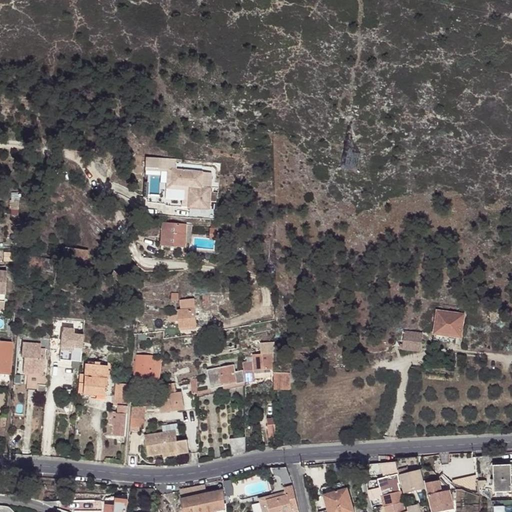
[(163,157),(146,156),(145,166),(163,167),(163,157)]
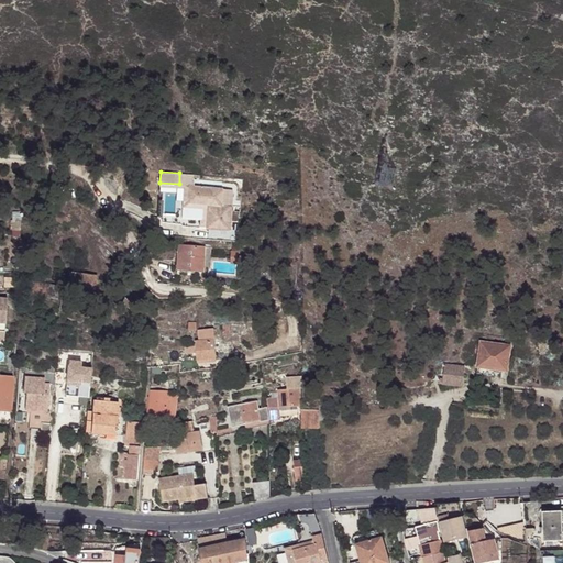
[(189,200),(189,185),(186,185),(185,203),(207,205),(208,201),(189,200)]
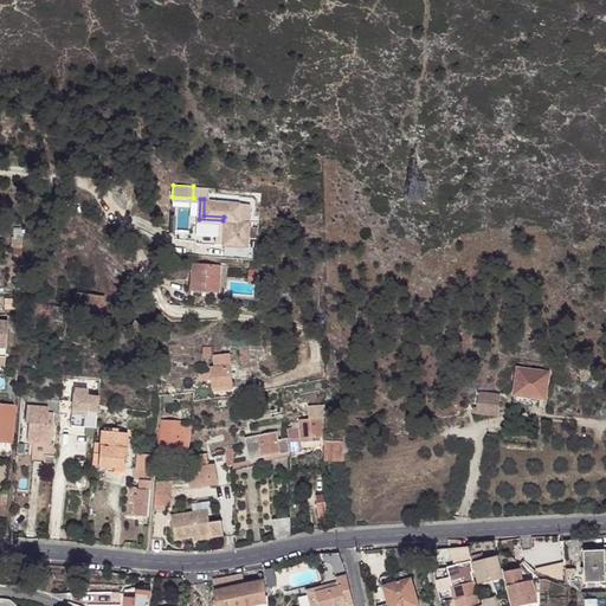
[(247,201),(204,199),(204,216),(224,217),(223,220),(221,243),(245,244),(247,201)]
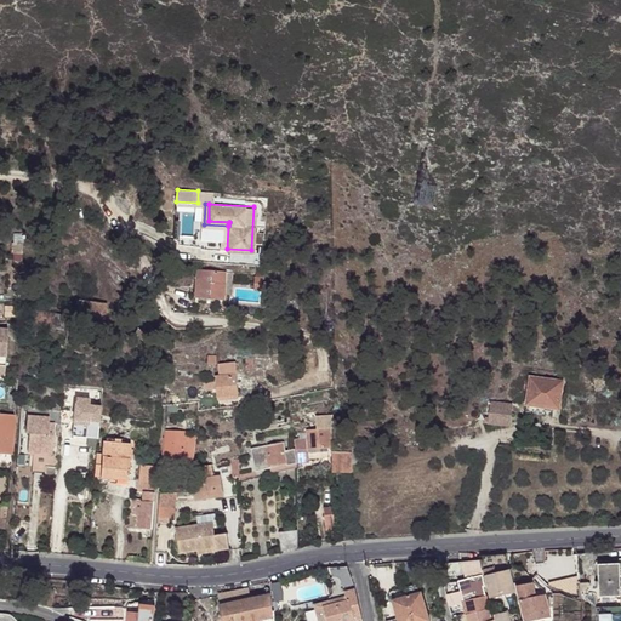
[(102,224),(91,218),(87,226),(98,232),(102,224)]
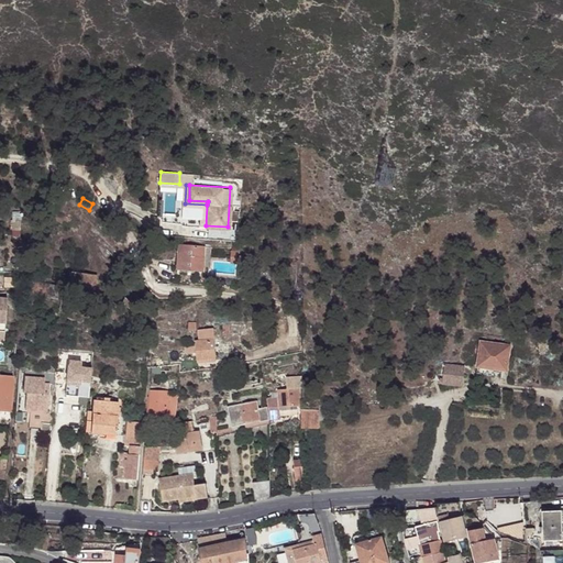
[(72,220),(51,209),(47,216),(64,224),(72,220)]
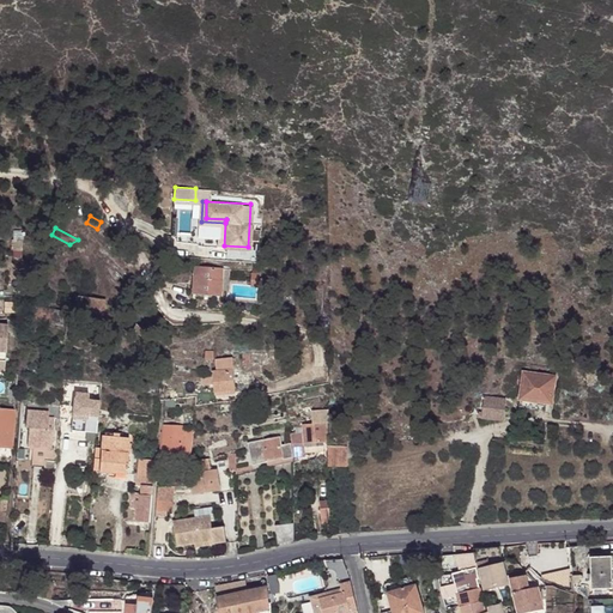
[(219,290),(222,269),(194,267),(192,292),(219,295),(219,290)]
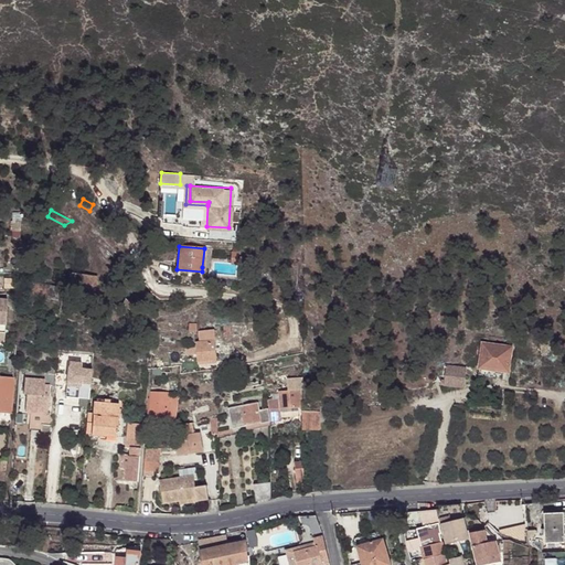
[(125,302),(123,306),(130,310),(134,304),(126,300),(125,302)]
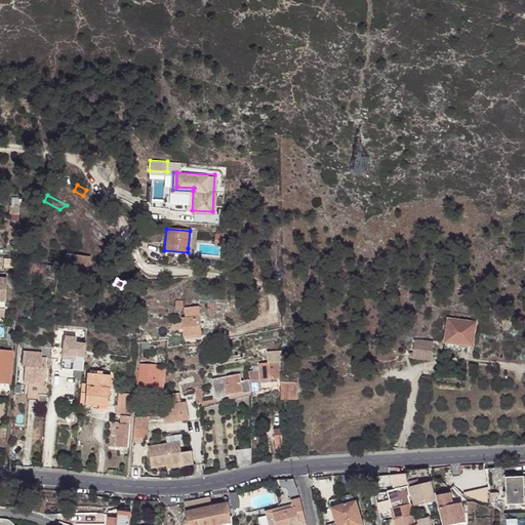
[(187,318),(182,319),(184,337),(202,334),(199,307),(186,308),(187,318)]
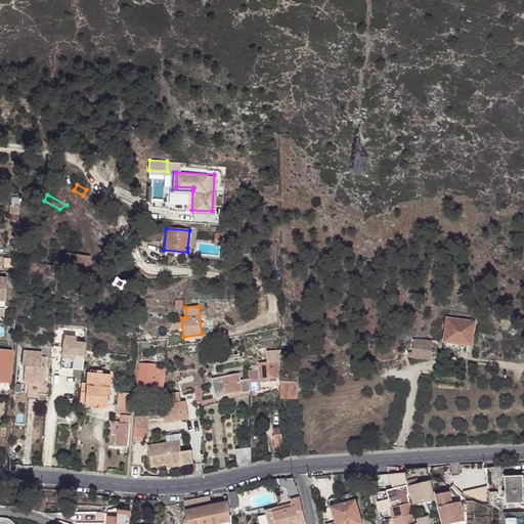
[(181,328),(180,319),(170,320),(171,330),(181,328)]
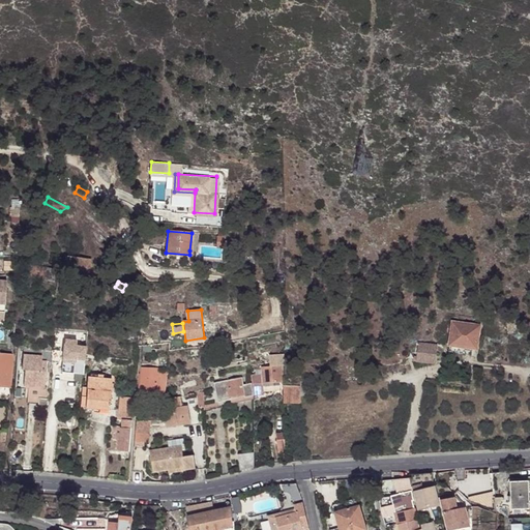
[(480,326),(452,323),(449,346),(466,348),(477,349),(480,326)]
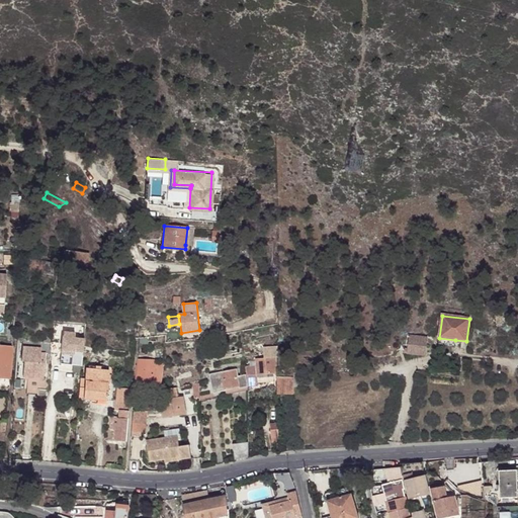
[(427,338),(410,336),(408,353),(425,355),(427,338)]
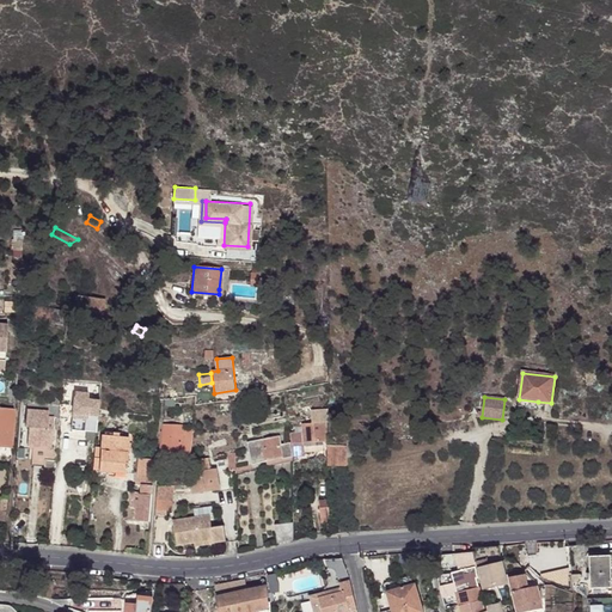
[(14,415),(14,409),(0,408),(0,429),(13,430),(14,415)]
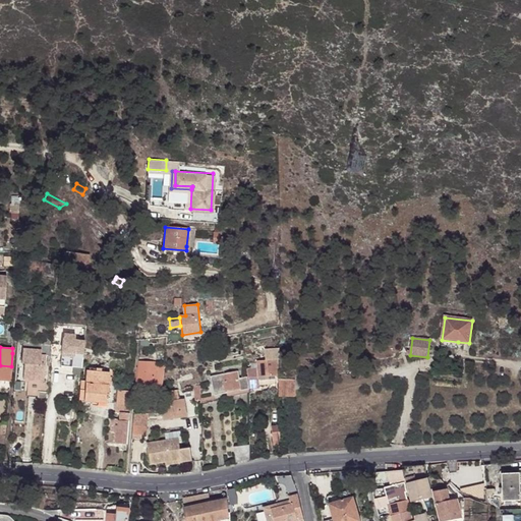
[(27,398),(47,400),(48,391),(49,383),(44,383),(46,356),(25,354),(25,361),(23,360),(23,364),(25,364),(23,381),(29,381),(27,398)]
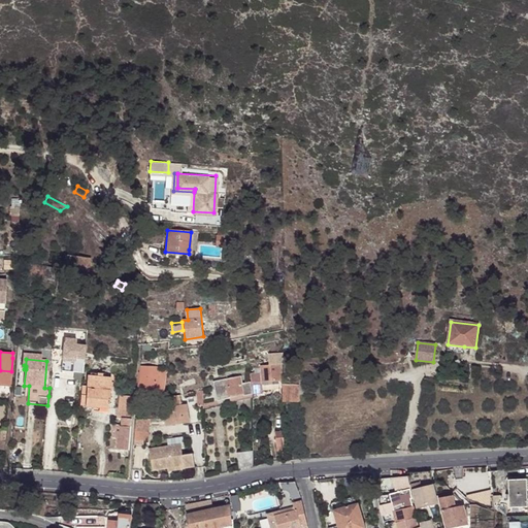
[(79,364),(67,364),(67,372),(79,372),(79,364)]
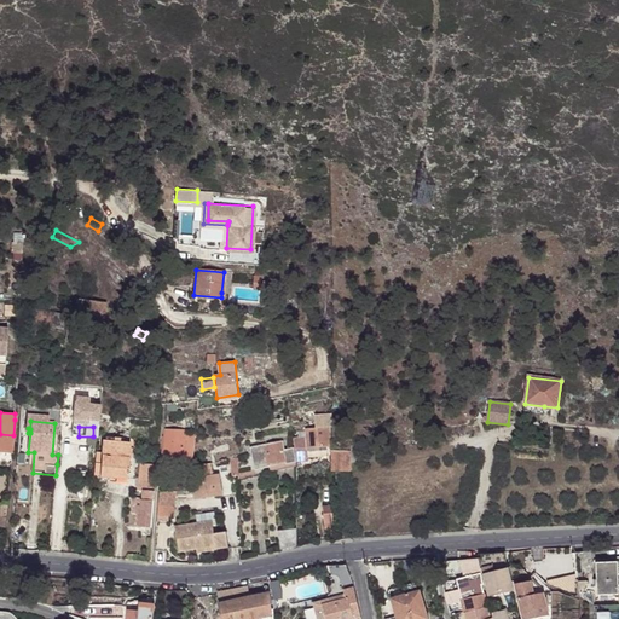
[(328,427),(306,428),(307,438),(293,439),(295,447),(296,460),(308,458),(307,449),(330,446),(328,427)]
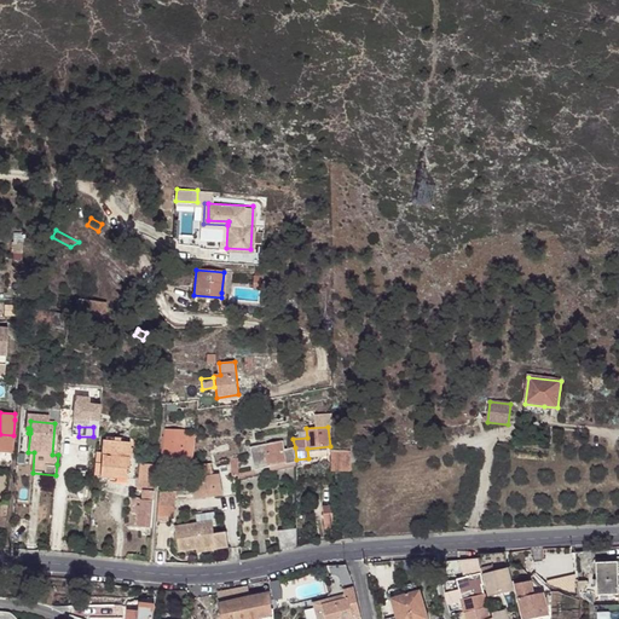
[(192,462),(195,439),(184,438),(184,431),(165,429),(162,458),(192,462)]
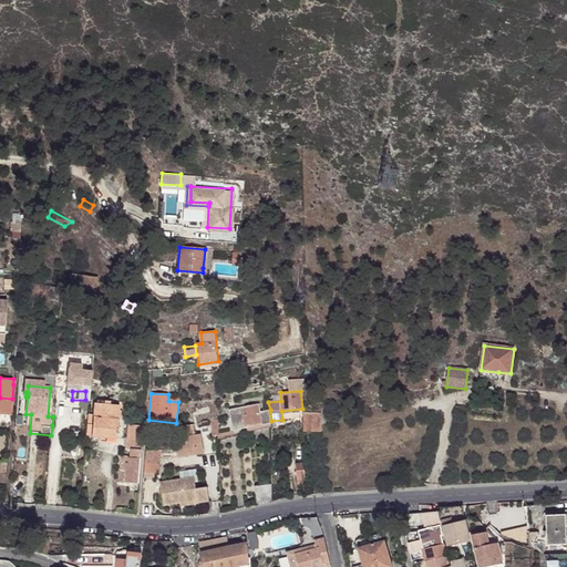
[(0,398),(0,423),(10,424),(12,399),(0,398)]
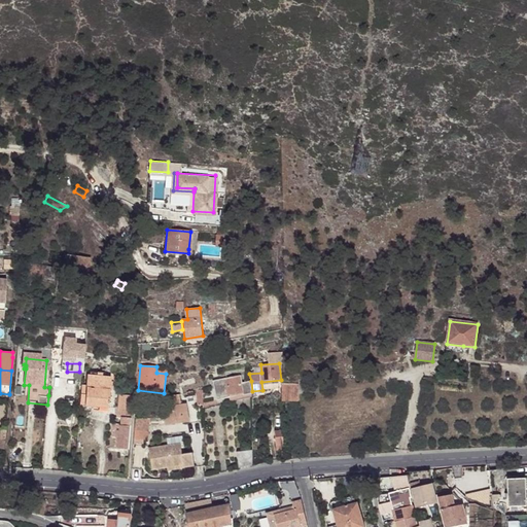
[(85,395),(80,395),(80,405),(85,406),(85,407),(108,408),(111,377),(88,375),(85,395)]
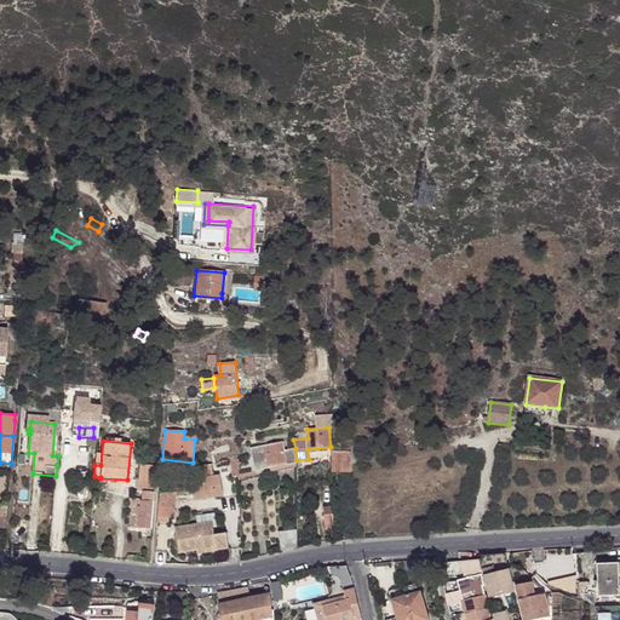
[(297,460),(296,448),(285,451),(282,441),(251,448),(256,471),(270,468),(297,461),(297,460)]
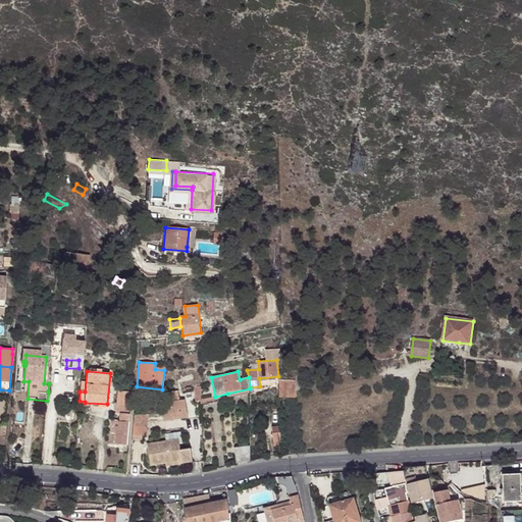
[(297,381),(280,381),(280,390),(280,398),(297,398),(297,389),(297,381)]
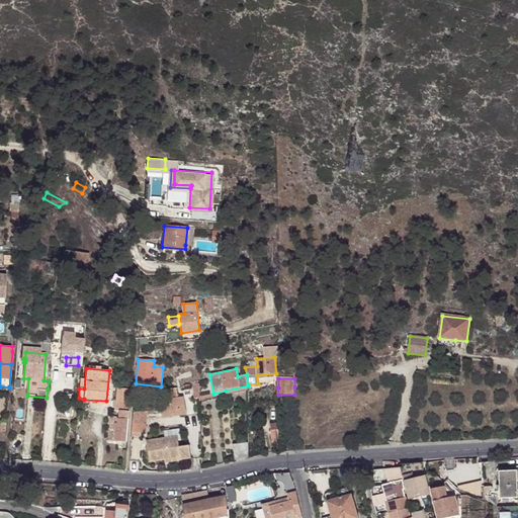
[(248,385),(226,391),(227,396),(248,391),(248,385)]
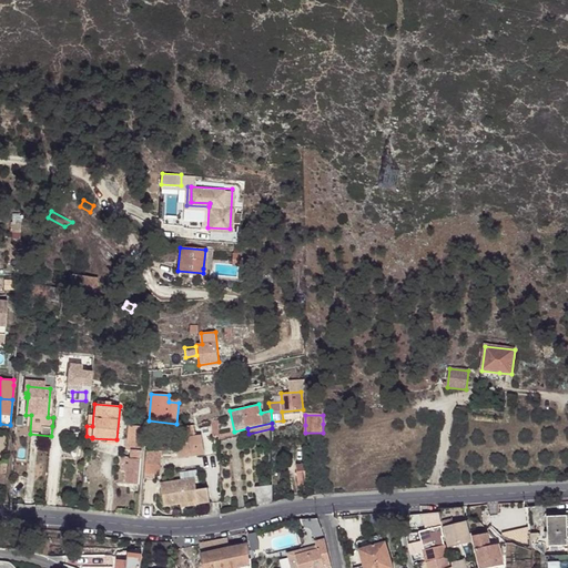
[(180,438),(175,438),(179,458),(203,455),(201,435),(194,436),(193,425),(179,427),(180,438)]
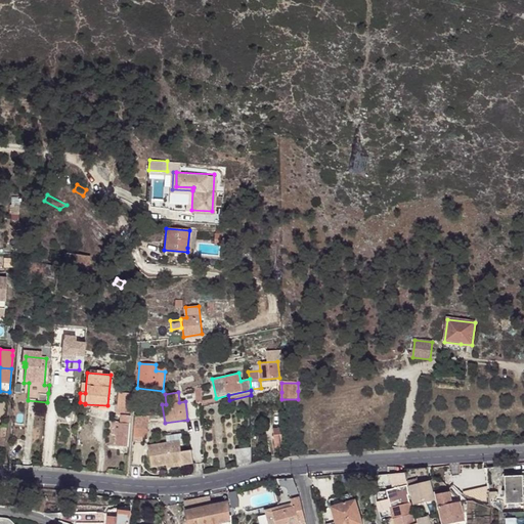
[(48,393),(47,402),(61,403),(62,394),(48,393)]
